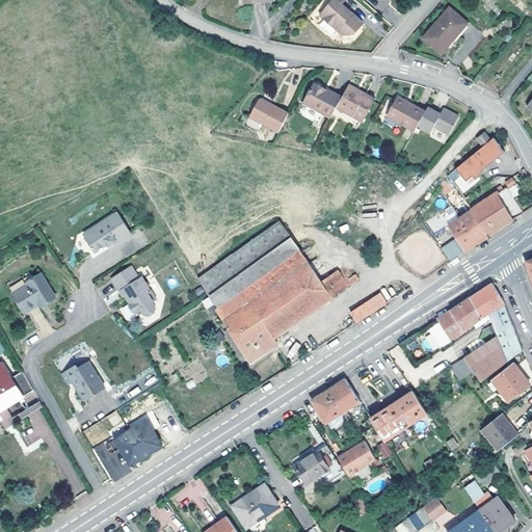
[(347,0),(333,0),(335,1),(321,18),(345,37),(354,36),(364,25),(342,6),(347,0)]
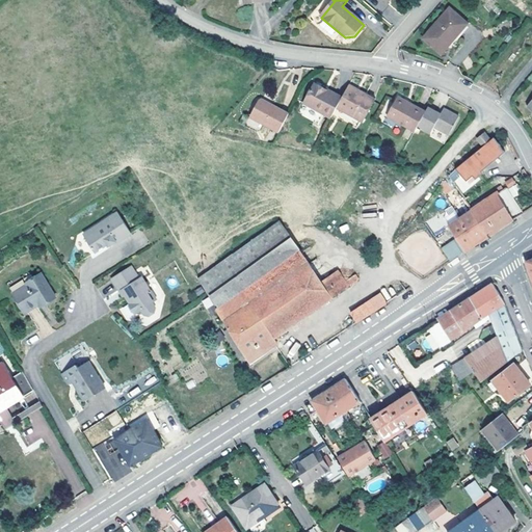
[(450,7),(423,37),(441,53),(468,23),(450,7)]
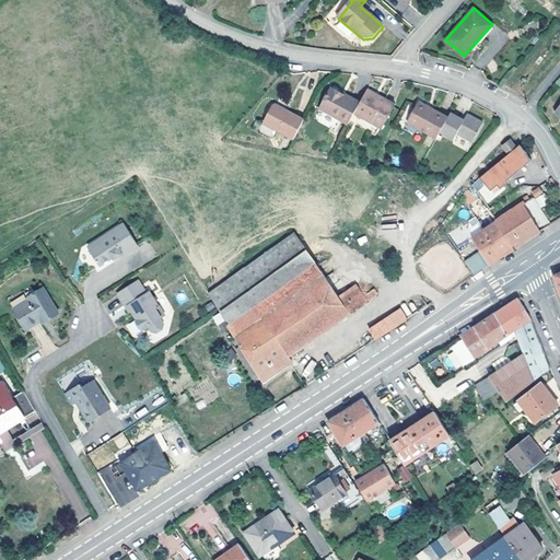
[(323,111),(351,126),(357,115),(362,106),(334,91),(323,111)]
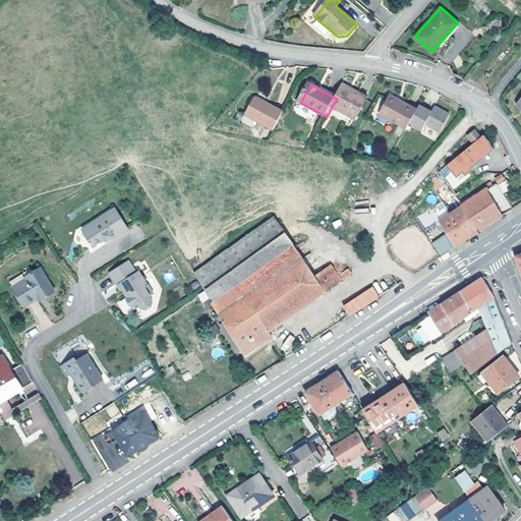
[(344,84),(343,87),(358,95),(359,93),(344,84)]
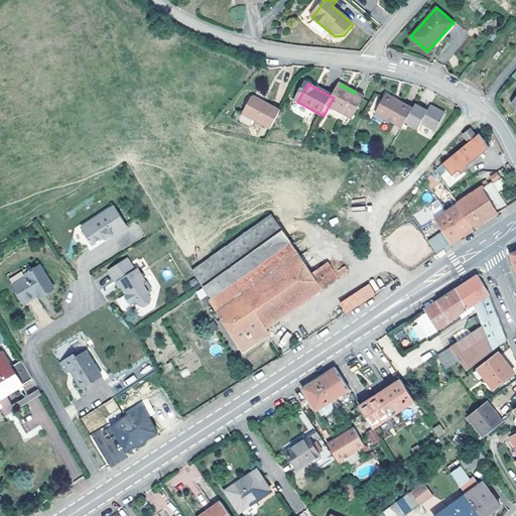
[(366,98),(356,92),(355,94),(340,86),(334,98),(329,106),(354,120),(366,98)]
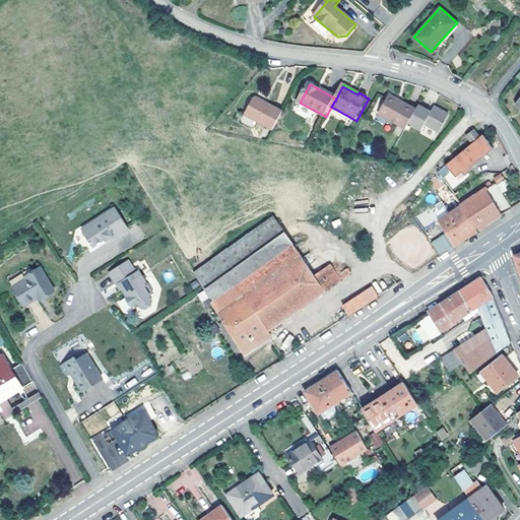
[(277,128),(287,111),(260,95),(255,100),(249,113),(277,128)]
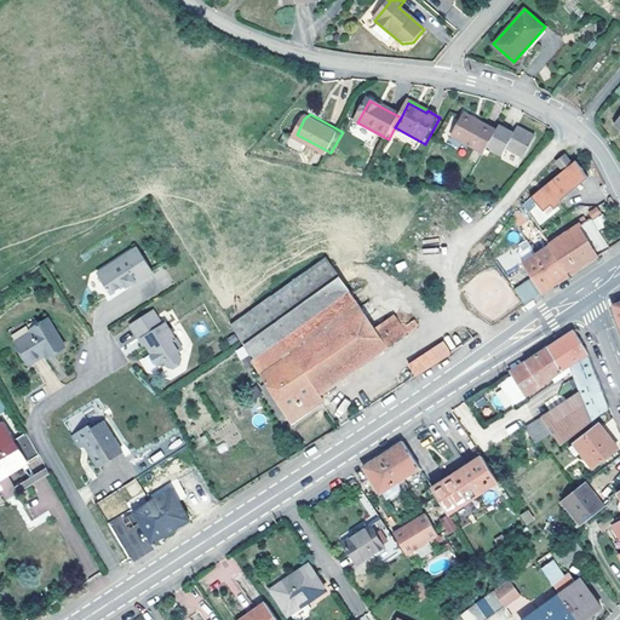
[(470,147),(486,154),(489,148),(498,131),(466,114),(448,145),(465,155),(470,147)]
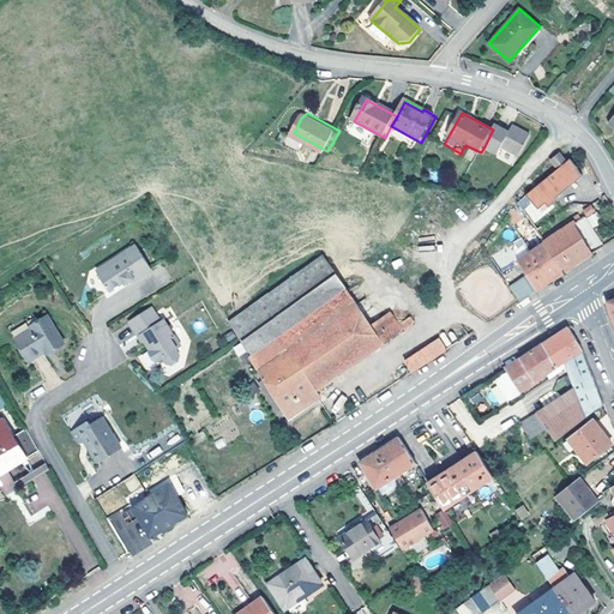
[(493,130),(485,146),(500,155),(504,148),(522,157),(533,137),(515,126),(511,132),(497,125),(493,130)]
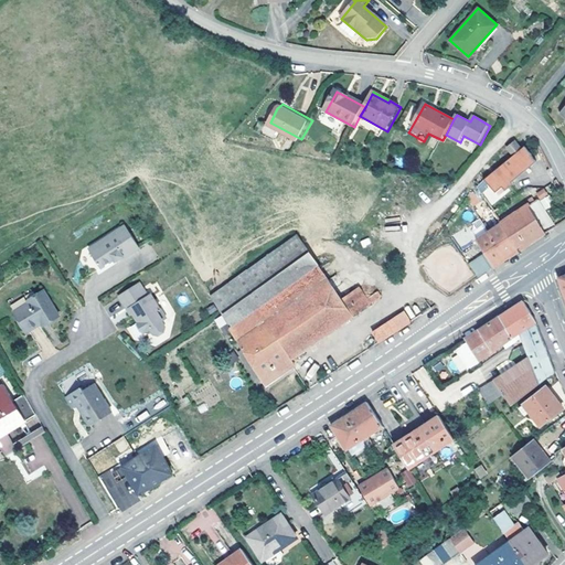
[(508,147),(514,156),(521,149),(515,141),(508,147)]
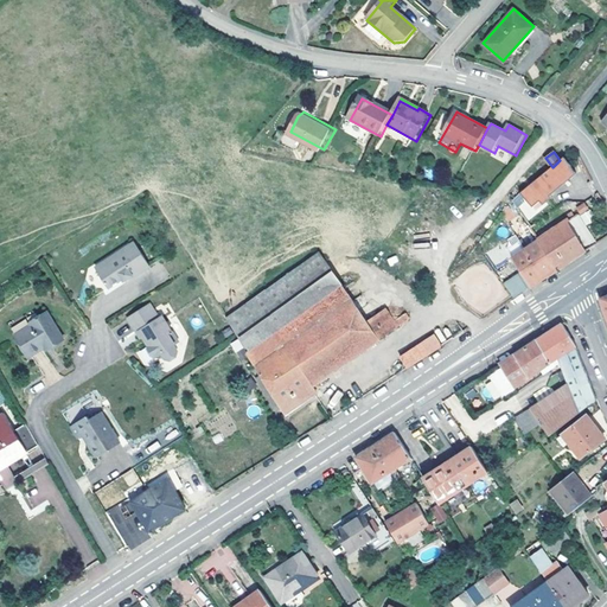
[(553,167),(519,195),(523,199),(526,197),(535,206),(537,211),(544,204),(543,203),(551,196),(549,192),(566,178),(568,181),(576,174),(570,167),(572,167),(564,158),(560,160),(553,167)]
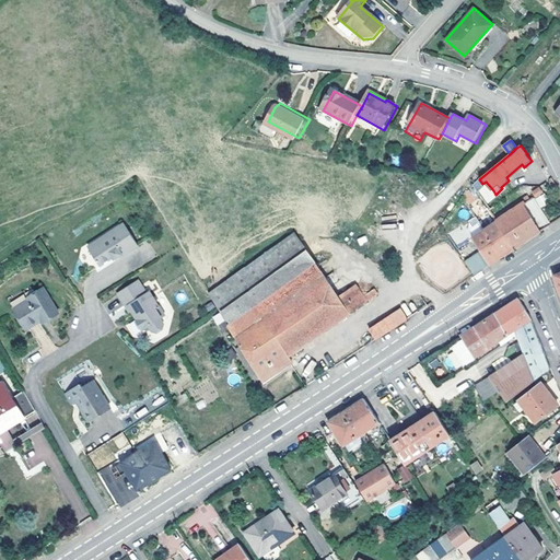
[(497,220),(515,247),(528,238),(551,223),(534,197),(524,203),(524,202),(497,220)]
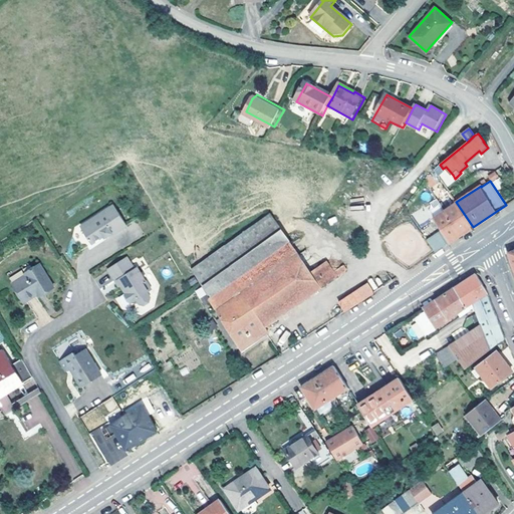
[(436,251),(465,232),(473,227),(456,202),(447,208),(444,203),(430,212),(442,230),(428,239),(436,251)]
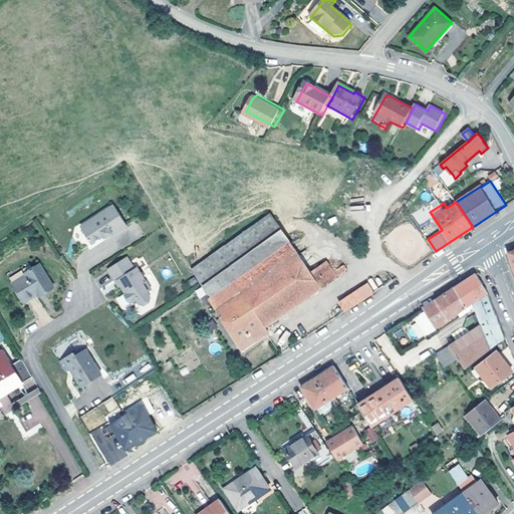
[(127,224),(115,204),(82,225),(93,242),(105,234),(107,236),(109,235),(114,232),(115,232),(127,224)]
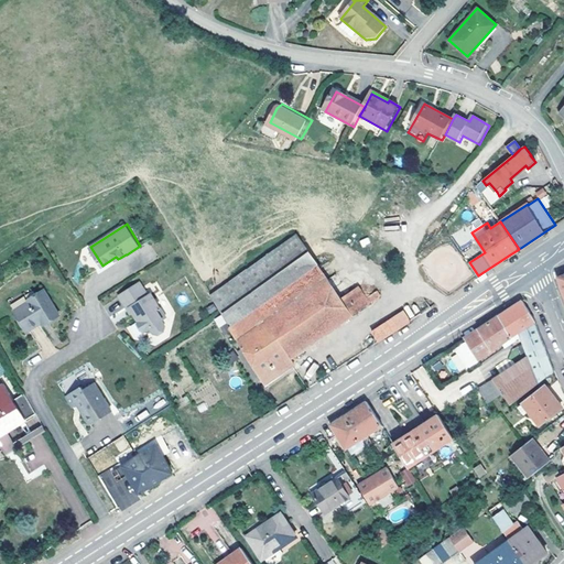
[(329,281),(297,235),(212,295),(216,303),(223,313),(231,326),(256,308),(270,329),(277,325),(296,355),(370,302),(367,296),(361,289),(353,294),(343,301),(329,281)]
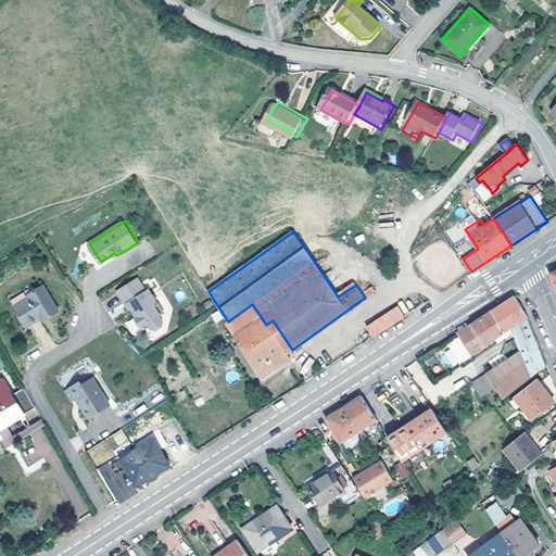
[(333,270),(325,277),(338,297),(348,290),(333,270)]
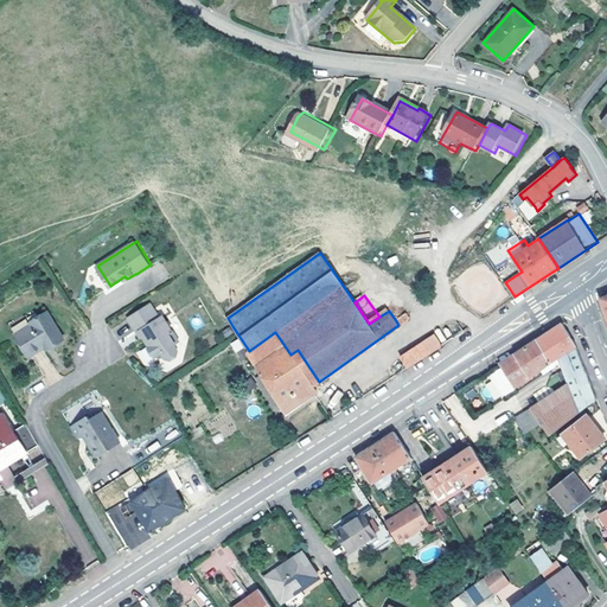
[(173,330),(164,315),(160,317),(151,302),(129,317),(139,331),(141,330),(144,333),(145,336),(151,344),(148,346),(155,357),(163,352),(166,358),(172,359),(177,356),(178,351),(174,345),(177,344),(170,332),(173,330)]
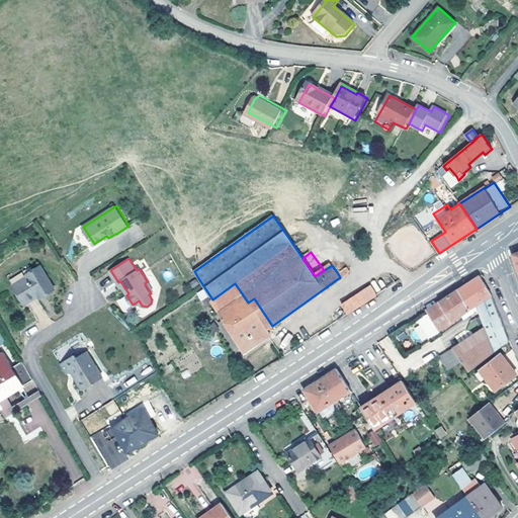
[(53,289),(38,266),(24,275),(25,277),(12,285),(23,304),(36,295),(38,294),(40,293),(42,296),(53,289)]
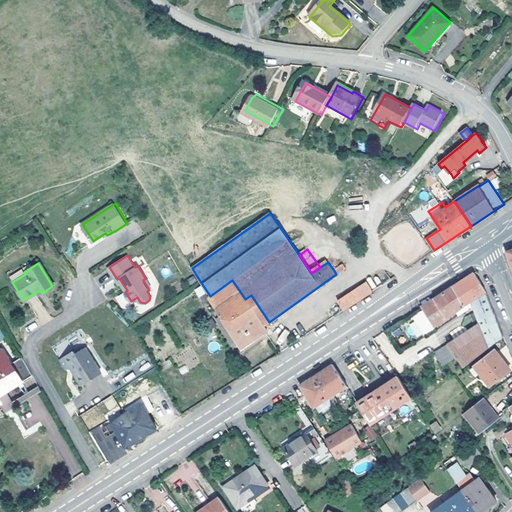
[(342,263),(333,269),(336,274),(345,268),(342,263)]
